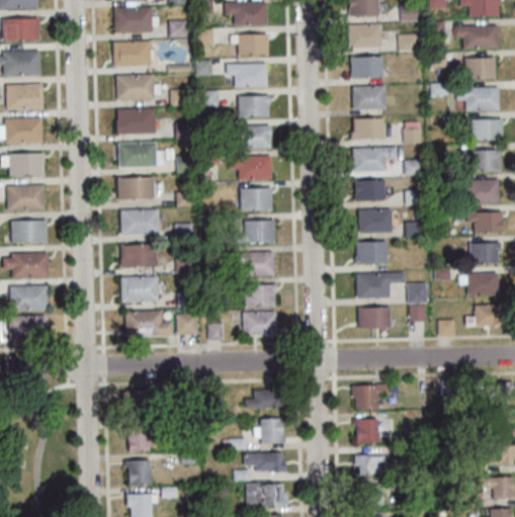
[(40,9),(39,0),(0,0),(1,9),(40,9)]
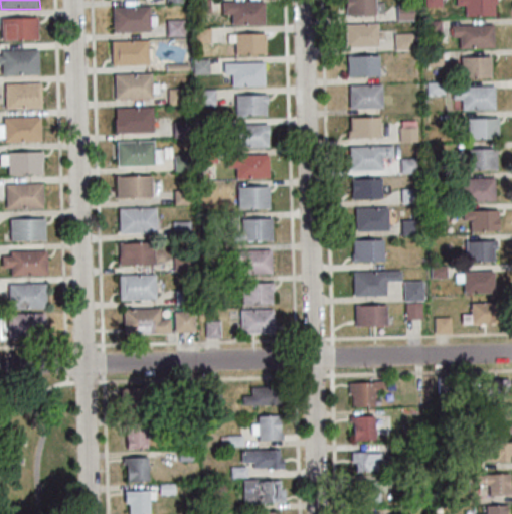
[(198,0),(199,12),(213,11),(213,0),(198,0)]
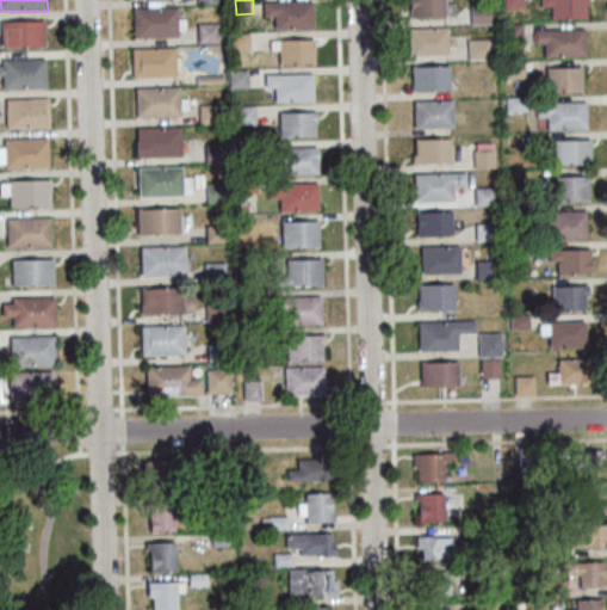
[(410,0),(446,0),(446,4),(456,4),(456,16),(446,16),(446,17),(412,18),(410,0)]
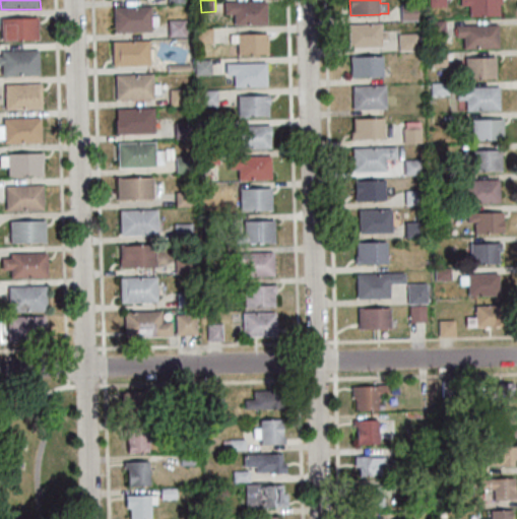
[(432,8),(431,0),(446,0),(447,7),(432,8)]
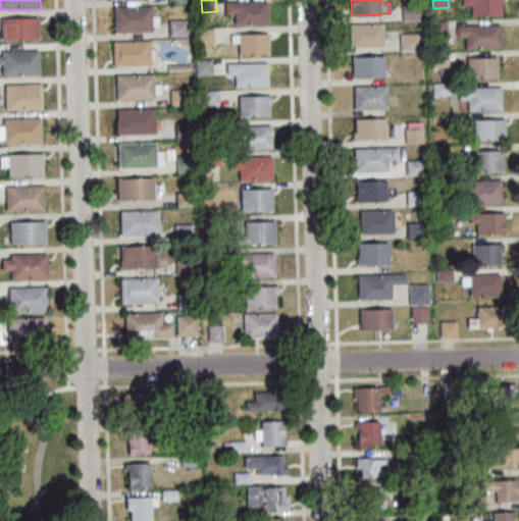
[(463,0),(504,0),(505,4),(502,4),(503,16),(472,17),(472,6),(464,6),(463,0)]
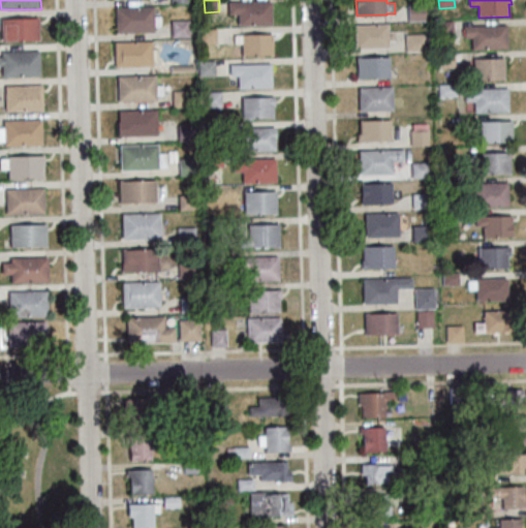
[(275,26),(275,2),(230,2),(230,14),(241,14),(241,26),(275,26)]
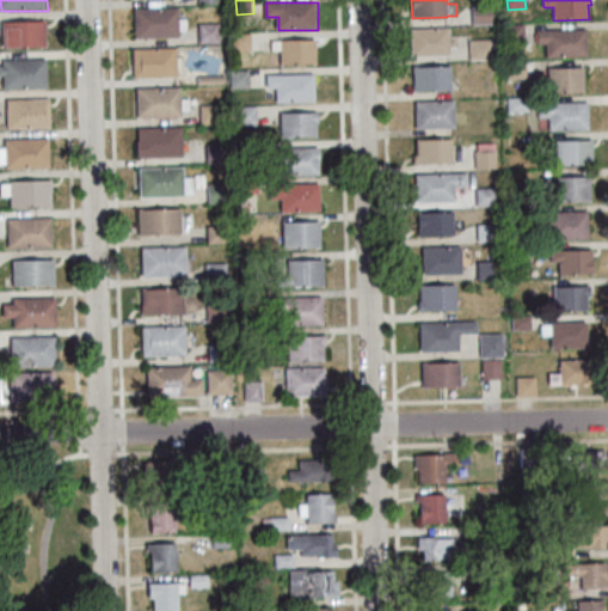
[(473,7),(490,7),(491,24),(474,25),(473,7)]
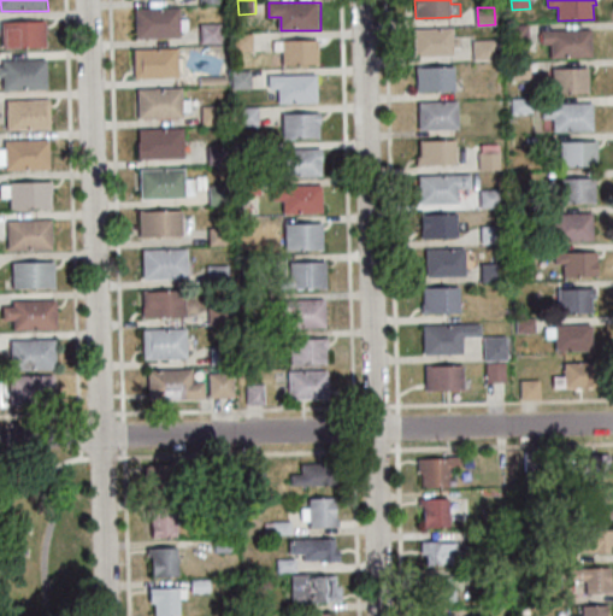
[(139,40),(184,40),(184,10),(139,10),(139,40)]
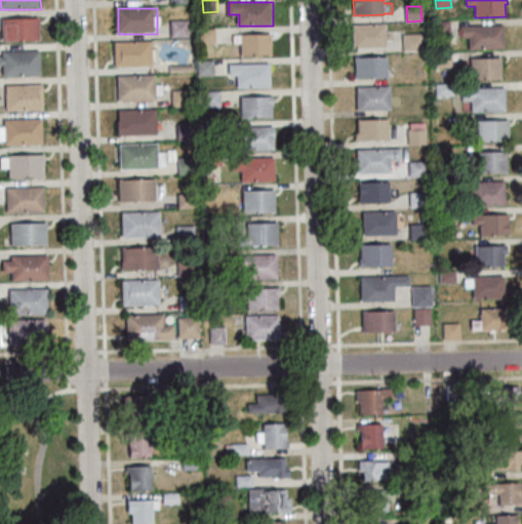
[(39,17),(40,40),(3,41),(3,18),(39,17)]
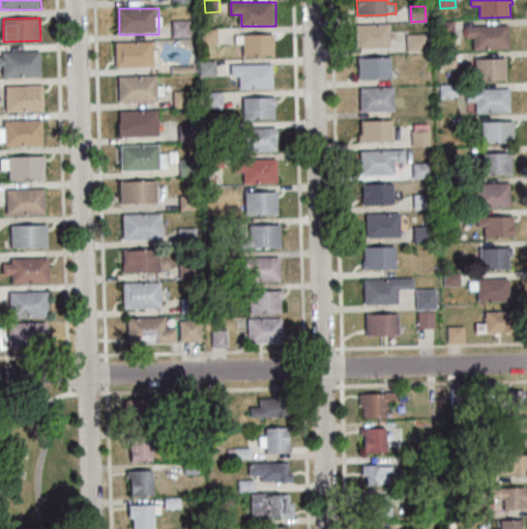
[(174,37),(194,37),(194,21),(174,21),(174,37)]
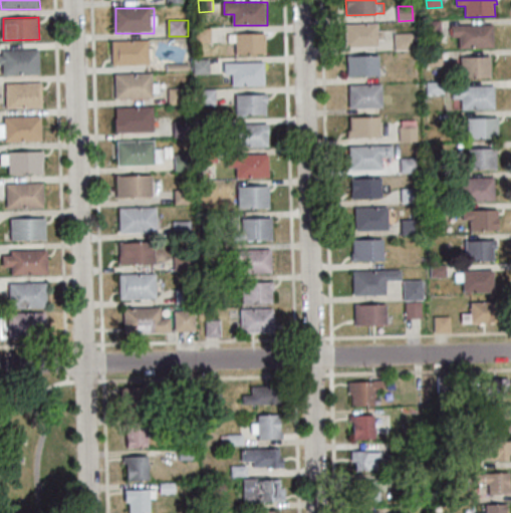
[(441,35),(427,36),(426,21),(441,21),(441,35)]
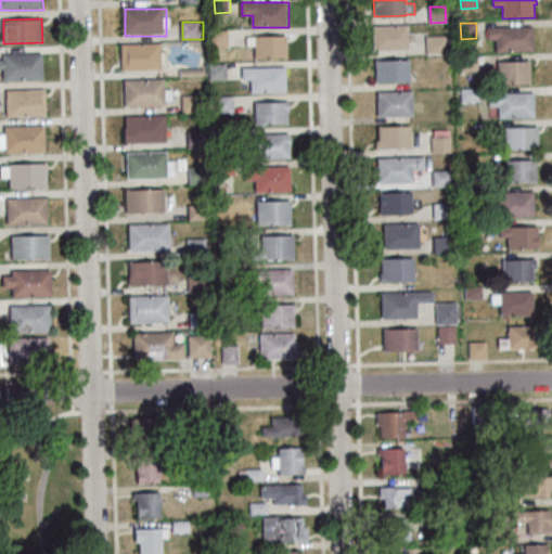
[(409,50),(374,51),(373,27),(408,26),(409,34),(413,34),(413,42),(409,42),(409,50)]
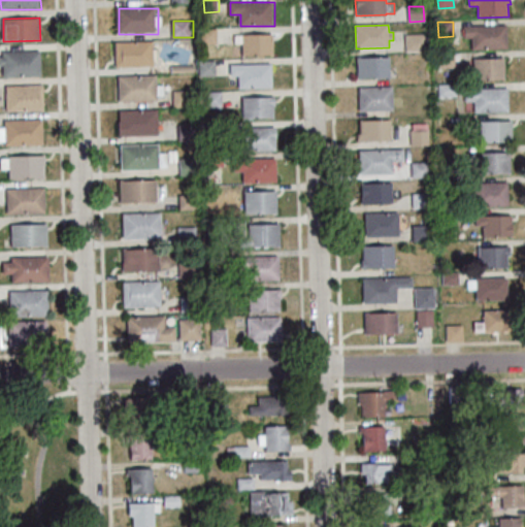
[(472,51),(471,38),(464,38),(464,27),(506,26),(506,50),(472,51)]
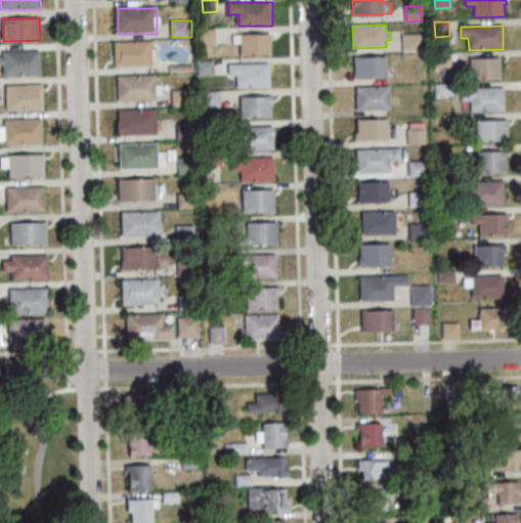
[(217,43),(217,30),(202,30),(202,43),(217,43)]
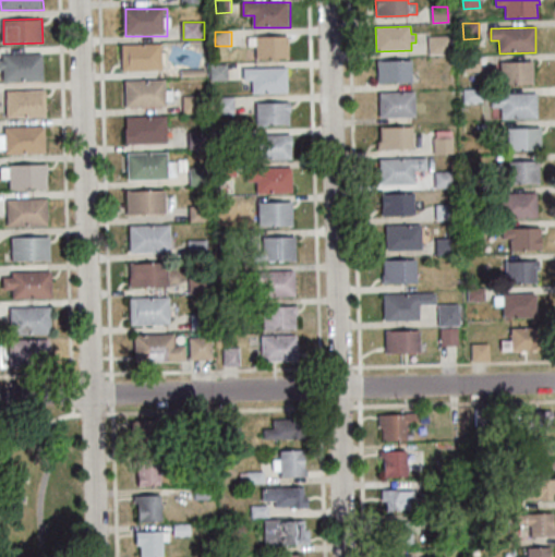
[(251,37),(251,47),(258,47),(258,59),(291,59),(291,37),(251,37)]
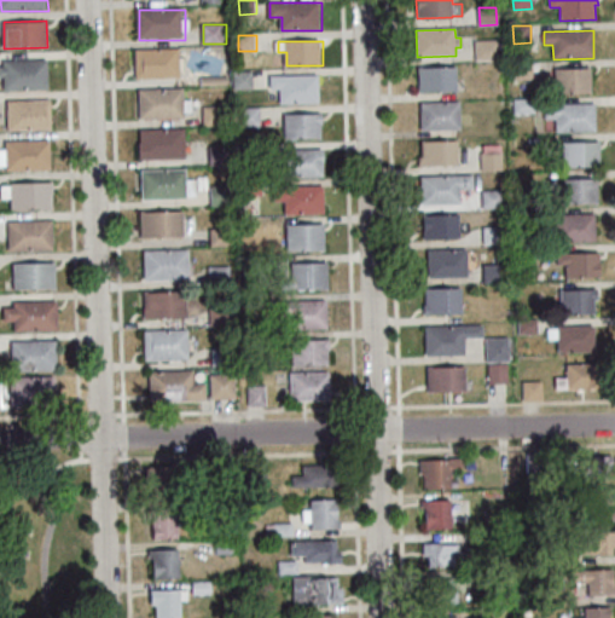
[(498,41),(499,59),(476,61),(476,42),(498,41)]
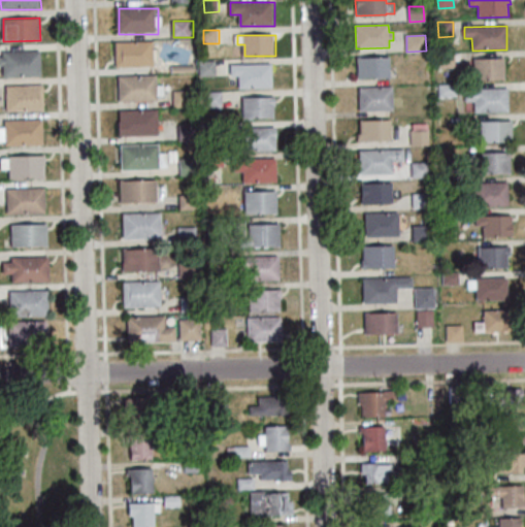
[(117,43),(117,68),(156,68),(156,43),(117,43)]
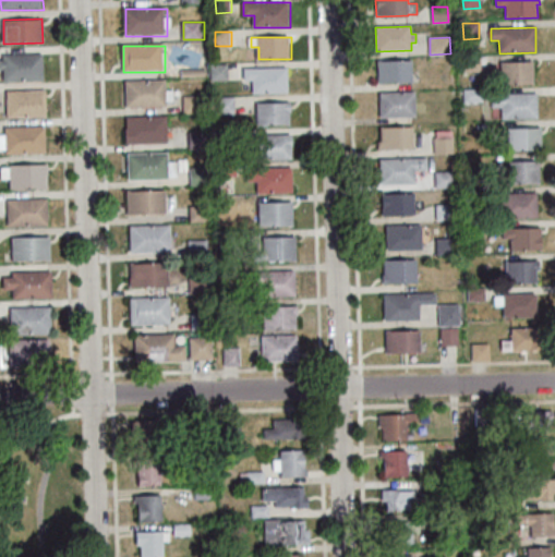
[(3,56),(43,55),(44,80),(4,81),(3,70),(0,70),(0,61),(3,61),(3,56)]
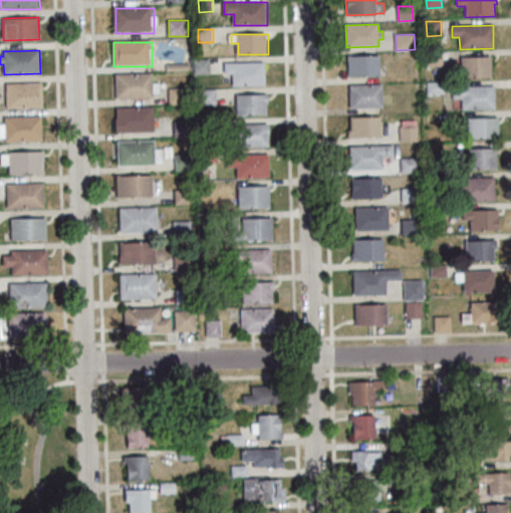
[(442,66),(428,66),(427,52),(442,52),(442,66)]
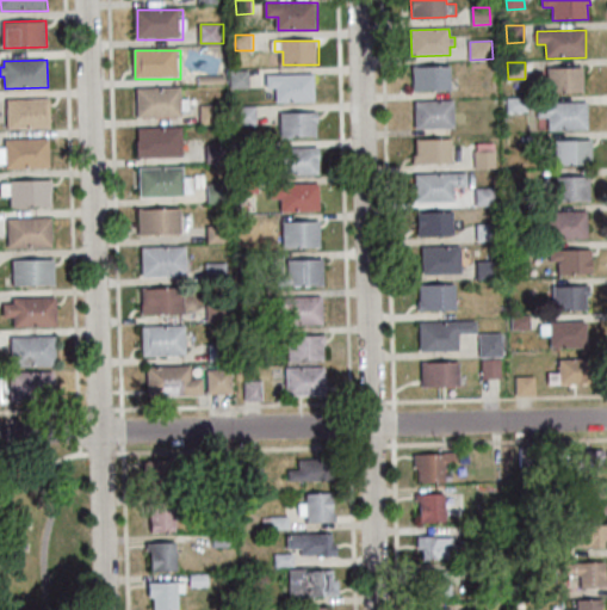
[(414,68),(450,67),(451,91),(414,92),(414,68)]
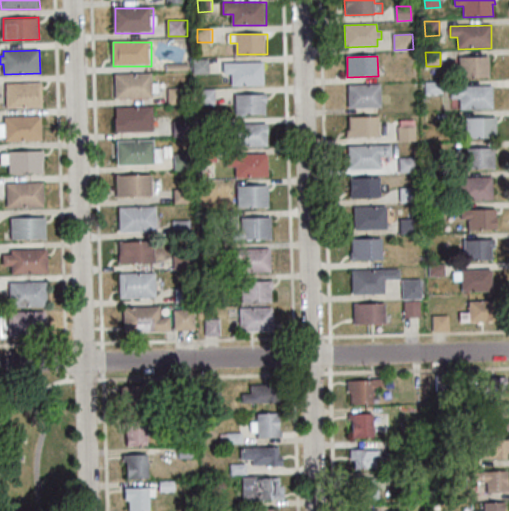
[(460,78),(459,58),(489,57),(489,77),(460,78)]
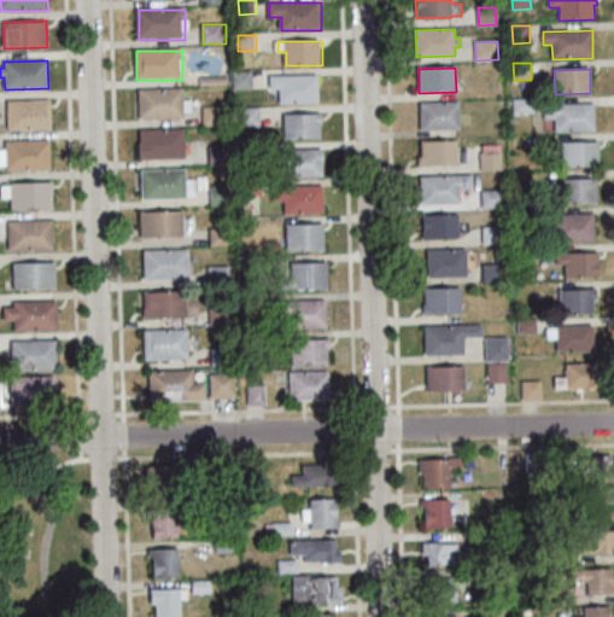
[(255,89),(255,71),(234,71),(234,89),(255,89)]
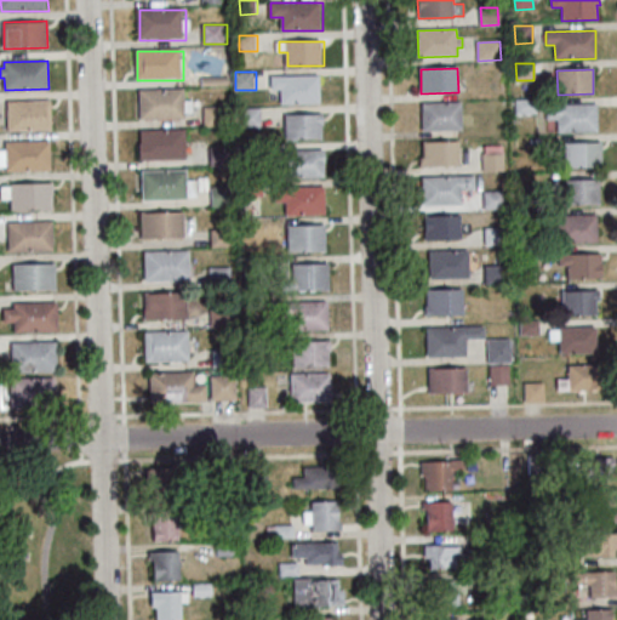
[(323,75),(273,75),(273,90),(283,90),(283,103),(323,103),(323,75)]
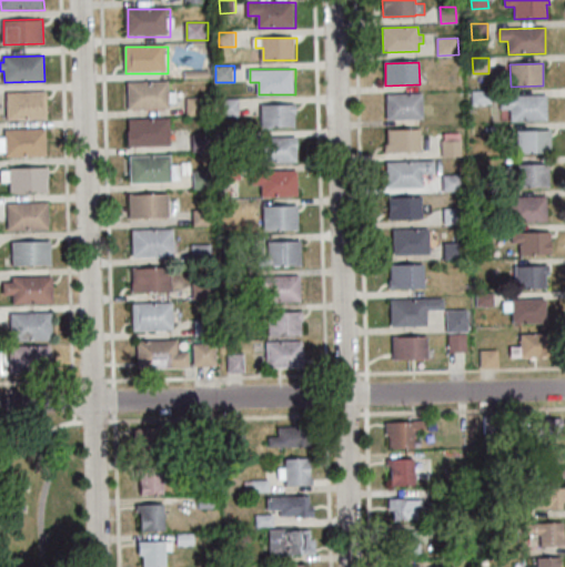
[(185,70),(185,80),(213,81),(213,70),(185,70)]
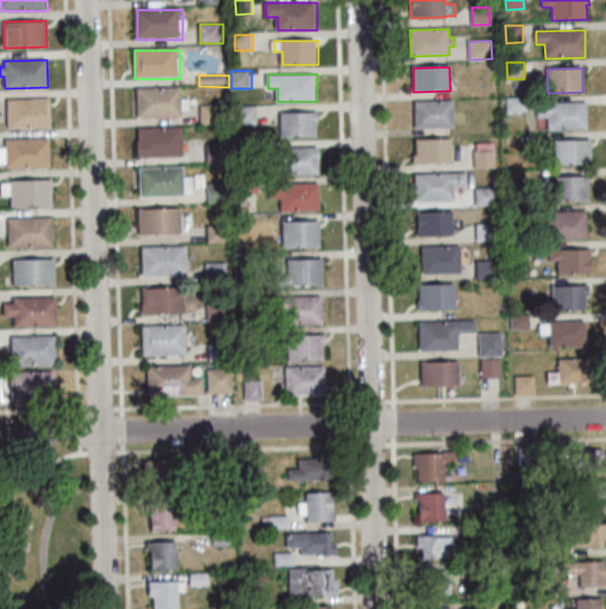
[(138,88),(138,118),(189,118),(189,98),(183,98),(183,88),(138,88)]
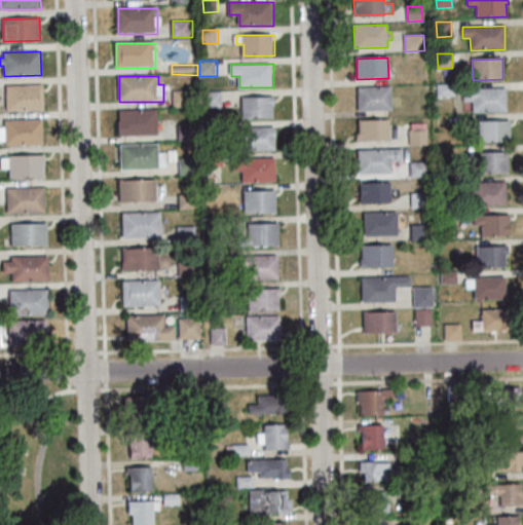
[(455,97),(438,97),(438,85),(454,84),(455,97)]
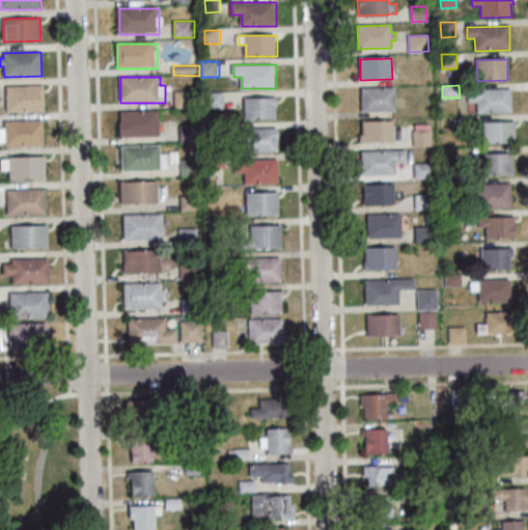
[(6,87),(44,86),(45,111),(7,112),(6,87)]
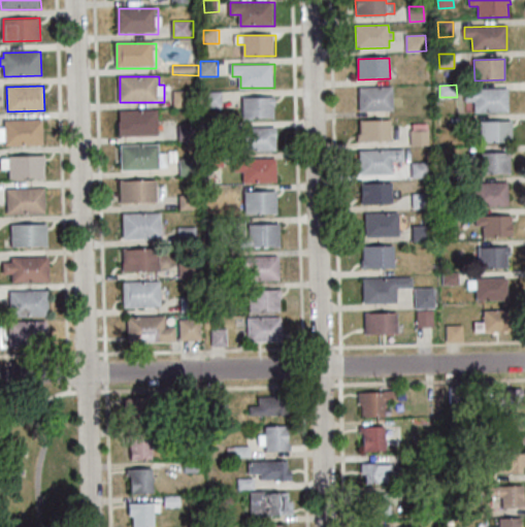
[(393,87),(393,110),(360,111),(360,88),(393,87)]
